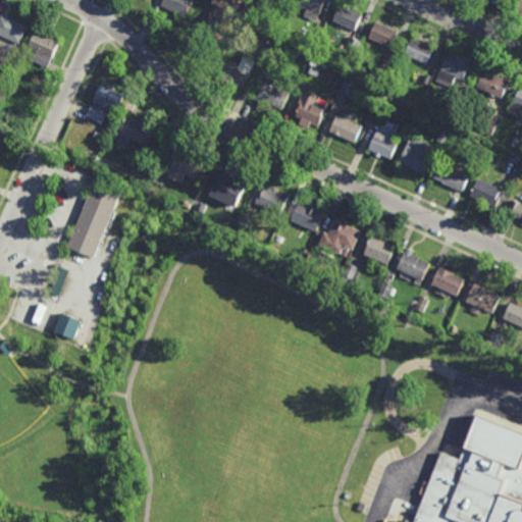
[(192,9),(190,8),(187,15),(163,4),(164,0),(195,0),(192,6),(193,7),(192,9)]
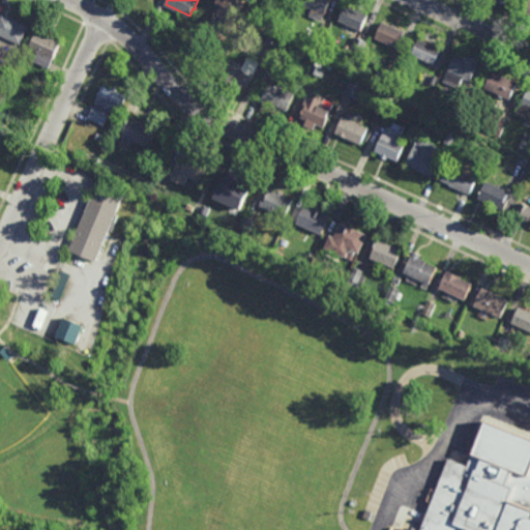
[(247,0),(241,15),(240,13),(238,19),(239,20),(230,42),(227,41),(224,48),(210,42),(213,36),(211,35),(214,28),(210,26),(215,11),(218,12),(223,3),(217,1),(217,0),(247,0)]
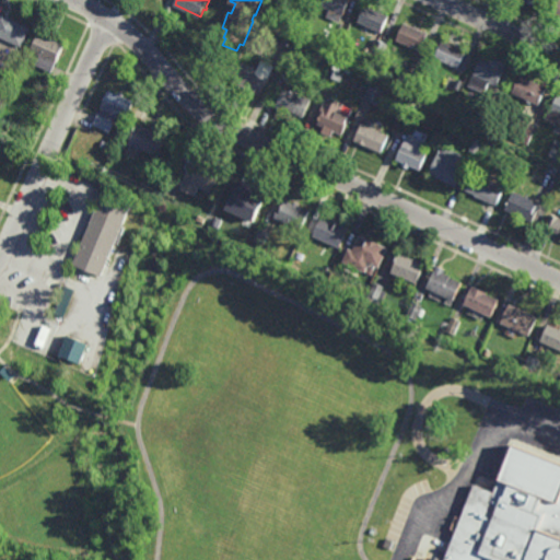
[(348,0),(342,13),(352,18),(347,31),(337,26),(339,22),(326,15),(329,8),(318,3),(319,0),(348,0)]
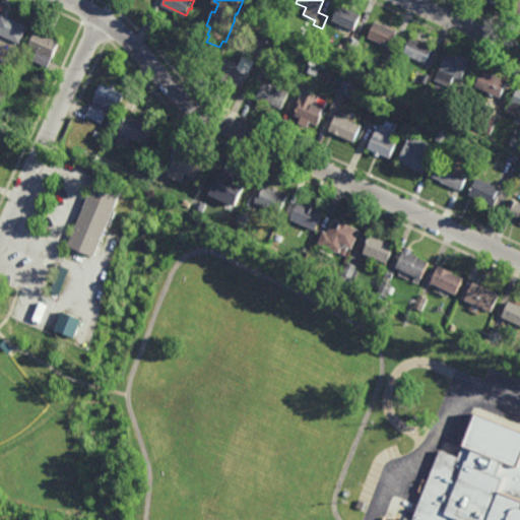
[(519,0),(519,15),(511,11),(515,0),(519,0)]
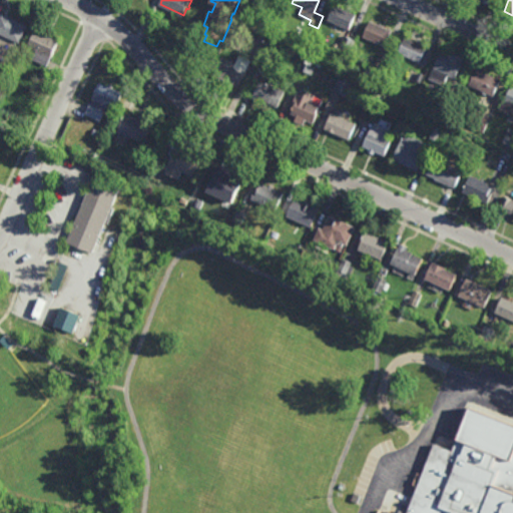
[(346,8),(346,7),(349,9),(356,13),(348,31),(344,30),(345,27),(327,19),(335,3),(346,8)]
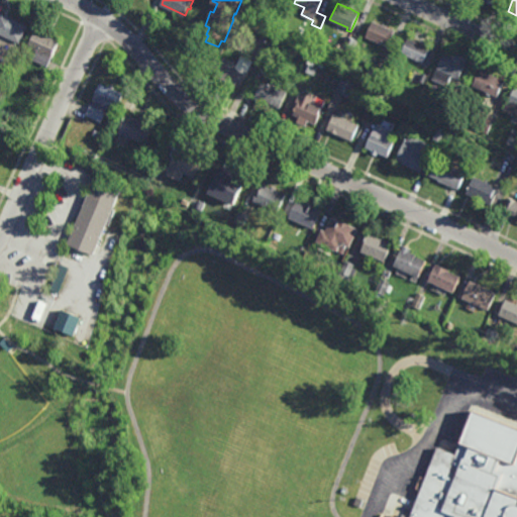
[(21,42),(0,31),(0,15),(2,11),(30,24),(21,42)]
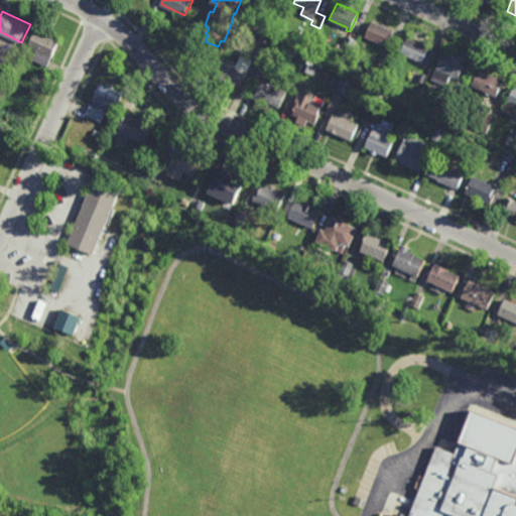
[(385,49),(382,48),(384,44),(365,35),(372,19),(394,29),(385,49)]
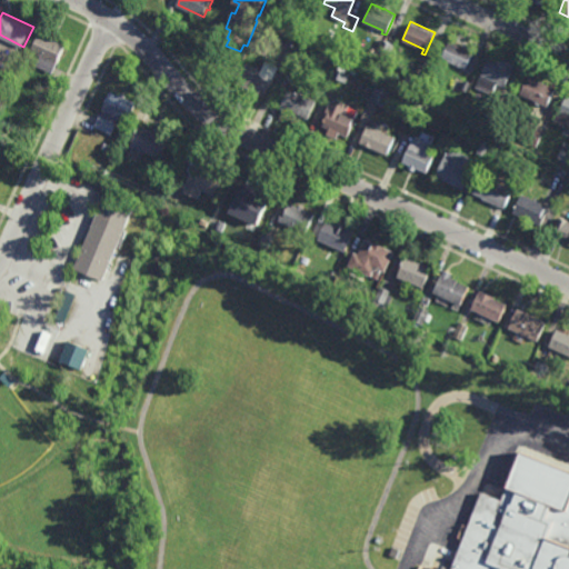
[(268,55),(251,48),(259,29),(276,37),(268,55)]
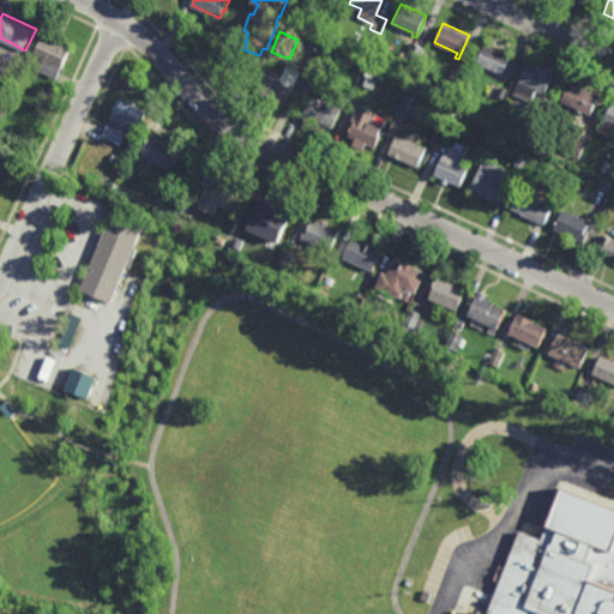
[(58,79),(40,71),(44,60),(35,55),(43,35),(72,48),(58,79)]
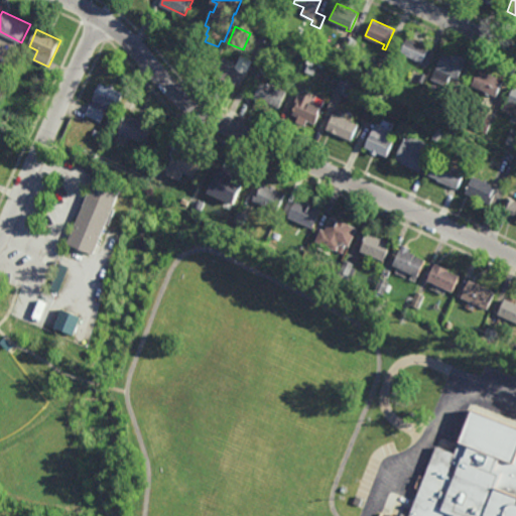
[(351,53),(341,48),(348,34),(357,39),(351,53)]
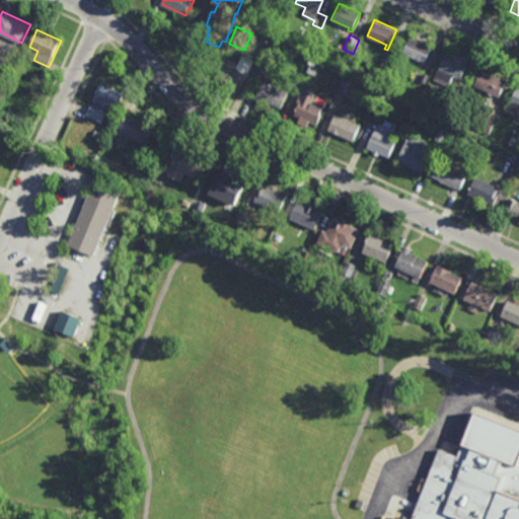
[(425,63),(403,53),(411,36),(432,47),(425,63)]
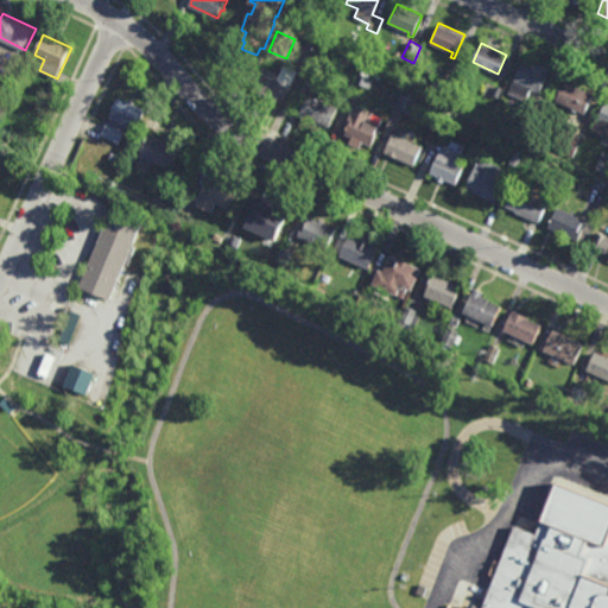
[(550,68),(548,73),(549,74),(540,93),(534,95),(531,100),(527,99),(524,107),(519,109),(507,103),(512,94),(510,93),(524,62),(531,65),(533,59),(550,68)]
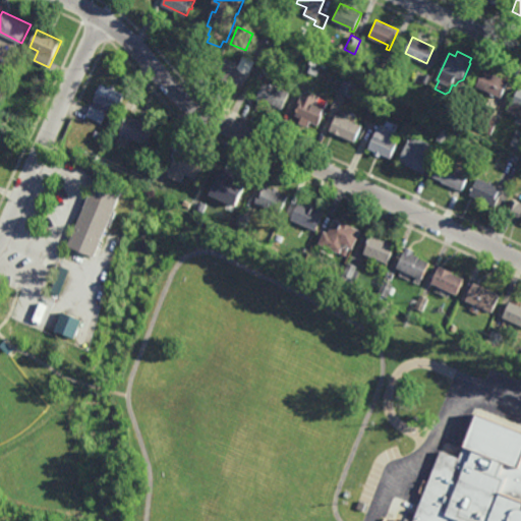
[(244,88),(219,76),(227,57),(241,63),(245,54),(257,59),(244,88)]
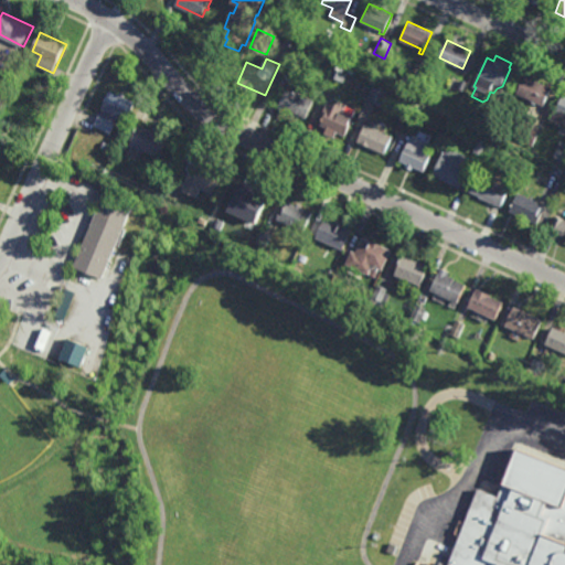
[(343,67),(342,71),(347,73),(343,82),(330,77),(334,66),(336,67),(337,64),(343,67)]
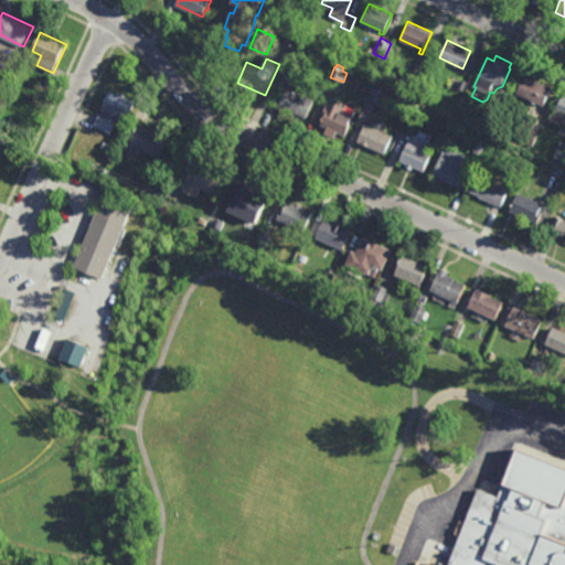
[(412,74),(413,72),(419,74),(418,76),(419,76),(413,92),(398,85),(405,71),(412,74)]
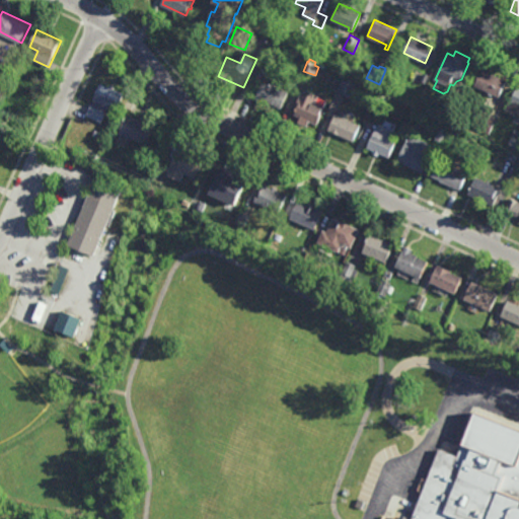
[(500,97),(493,94),(493,95),(489,94),(490,92),(474,86),(483,69),(508,79),(500,97)]
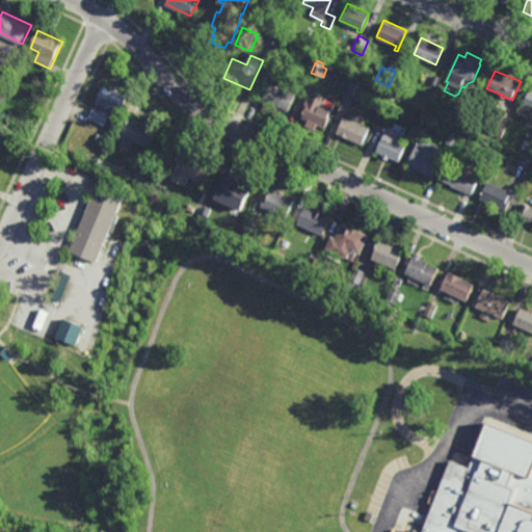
[(436,85),(432,83),(436,74),(441,76),(436,85)]
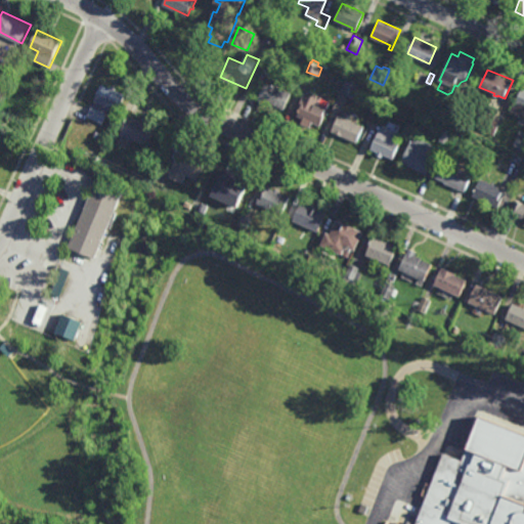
[(355,97),(341,91),(346,77),(361,84),(355,97)]
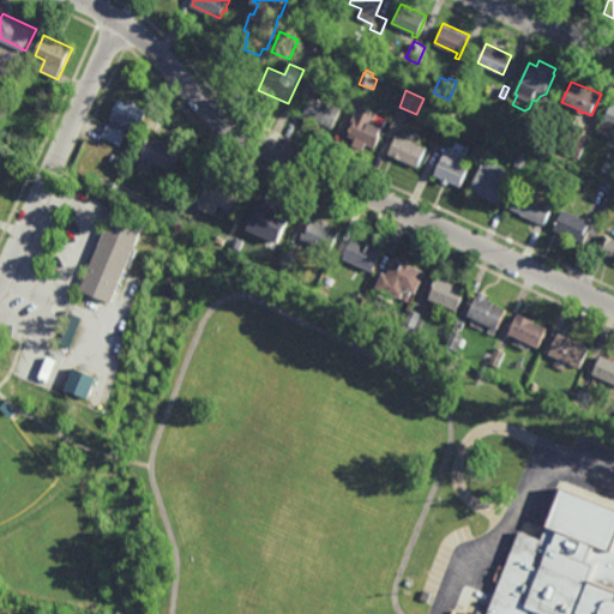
[(464,103),(458,101),(462,92),(468,95),(464,103)]
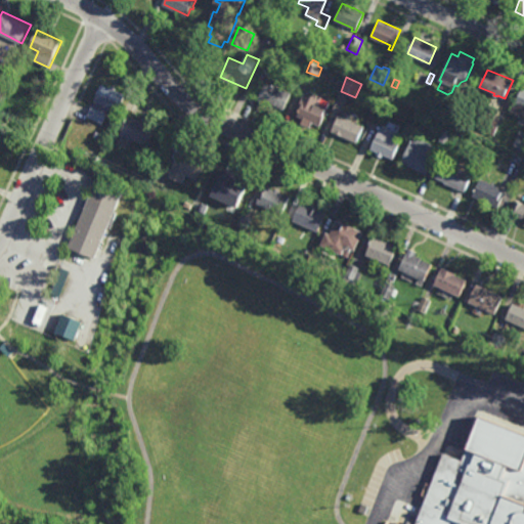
[(285,107),(266,100),(265,102),(260,100),(261,97),(260,97),(267,80),(292,90),(285,107)]
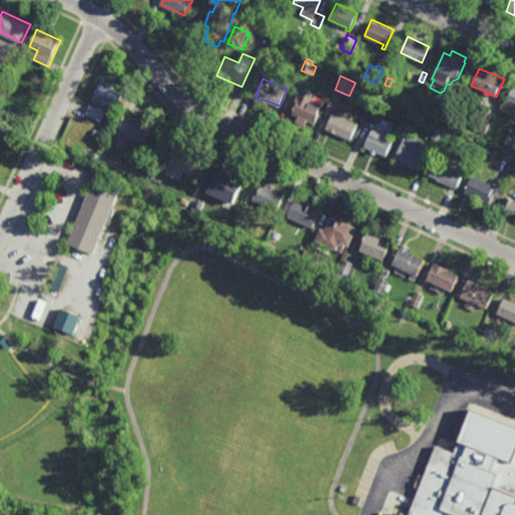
[(111,86),(112,83),(116,86),(116,88),(126,92),(118,110),(110,106),(103,121),(101,121),(101,122),(93,118),(94,117),(87,114),(102,81),(111,86)]
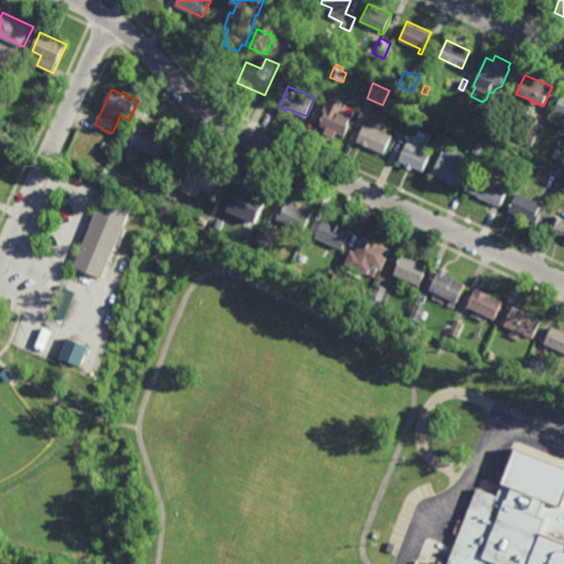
[(345,136),(332,130),(331,132),(326,131),(327,127),(320,123),(323,116),(321,116),(325,104),(323,102),(327,93),(331,94),(329,96),(346,102),(346,105),(355,108),(351,116),(353,117),(345,136)]
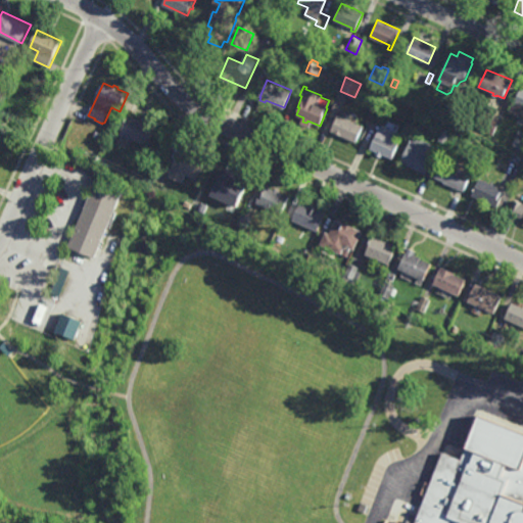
[(522,119),(510,112),(512,107),(508,105),(512,96),(516,98),(522,86),(522,119)]
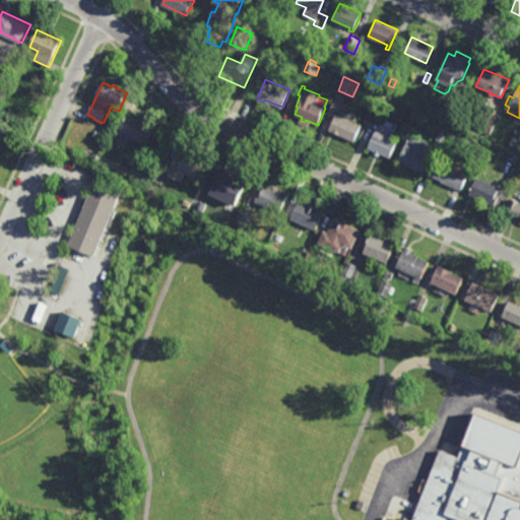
[(452,124),(447,122),(449,116),(439,112),(442,105),(440,104),(441,101),(444,102),(446,95),(451,98),(454,89),(464,93),(452,124)]
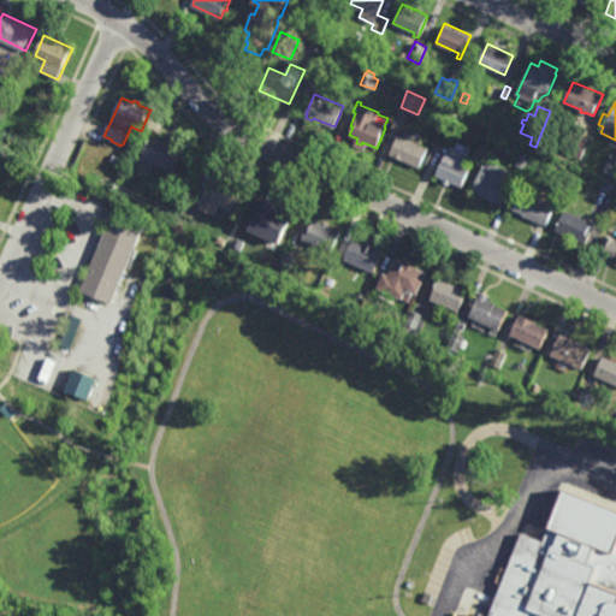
[(457,123),(450,119),(455,112),(462,116),(457,123)]
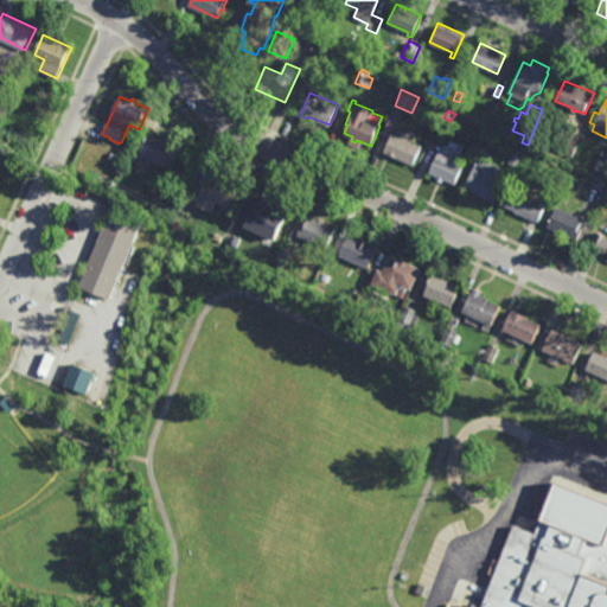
[(416,136),(414,141),(422,146),(414,165),(391,155),(389,159),(385,158),(387,153),(384,152),(393,132),(400,135),(402,131),(416,136)]
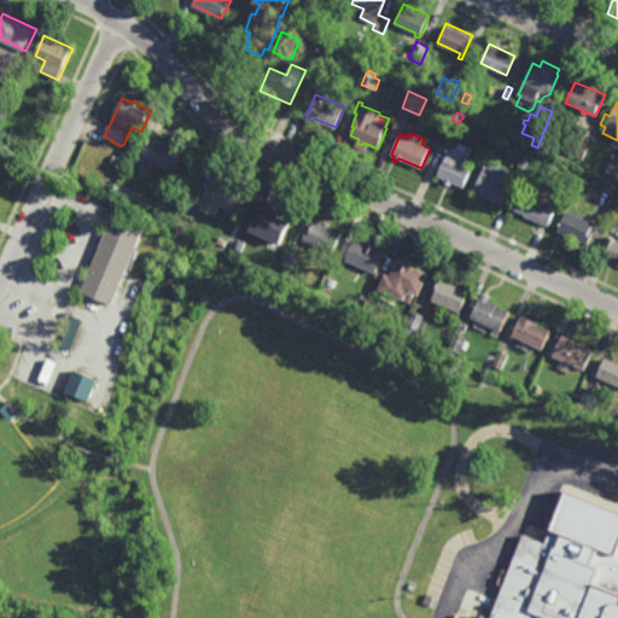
[(167,140),(168,138),(172,140),(172,141),(186,149),(175,173),(143,159),(150,144),(149,143),(150,139),(151,139),(153,135),(167,140)]
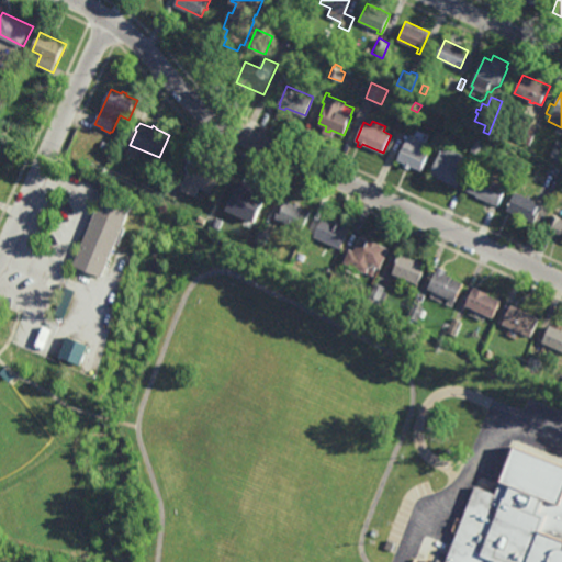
[(531,145),(514,138),(520,123),(538,130),(531,145)]
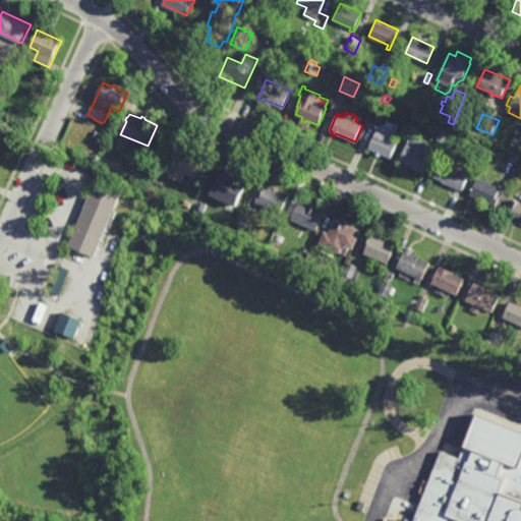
[(395,130),(392,138),(398,141),(391,159),(381,154),(380,157),(374,154),(375,152),(368,149),(372,139),(371,139),(372,136),(373,136),(378,128),(374,127),(377,123),(380,125),(380,124),(395,130)]
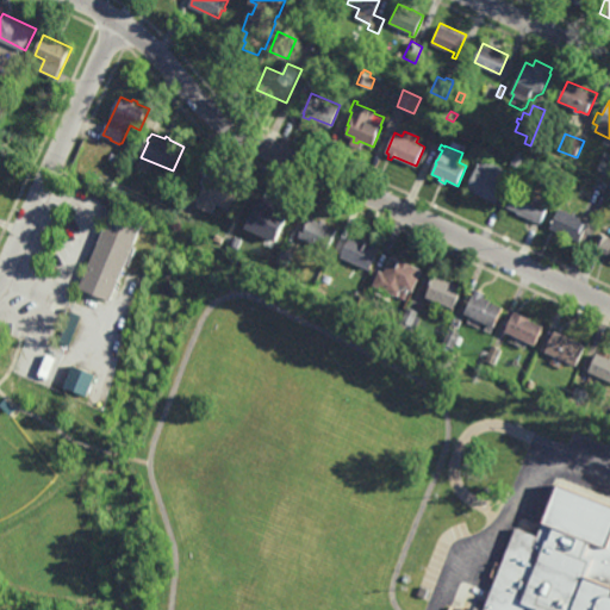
[(522,168),(512,165),(520,148),(529,153),(522,168)]
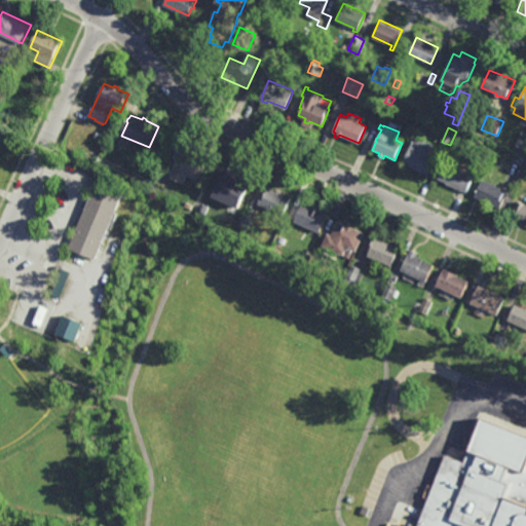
[(525,154),(521,152),(523,148),(516,145),(523,130),(525,132),(525,154)]
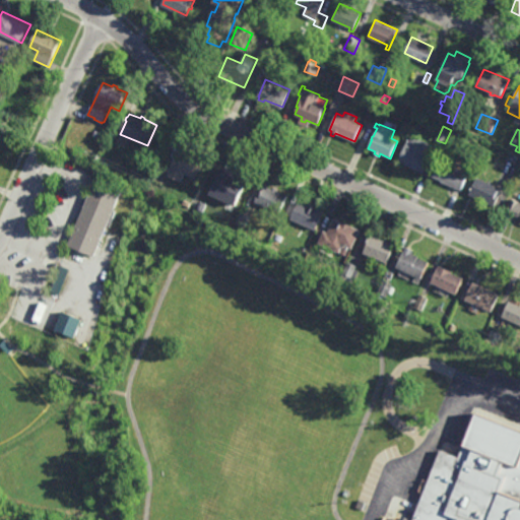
[(424,173),(410,167),(410,166),(399,160),(411,134),(436,145),(424,173)]
